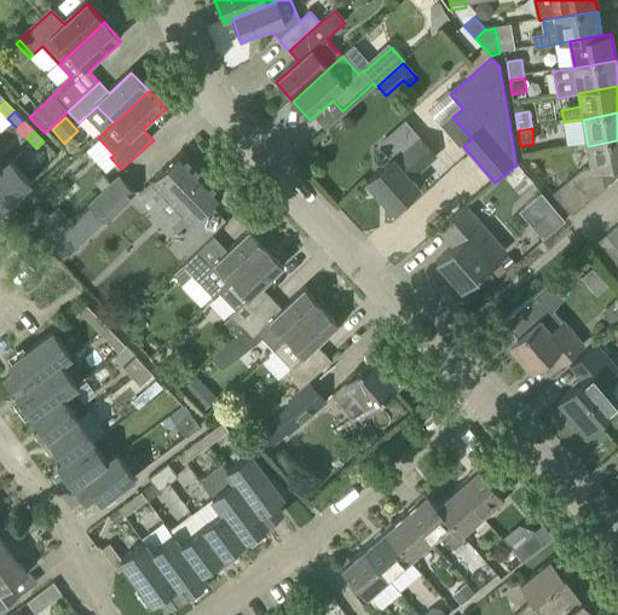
[(411,181),(437,158),(420,139),(394,162),(393,160),(367,184),(393,214),(420,190),(411,181)]
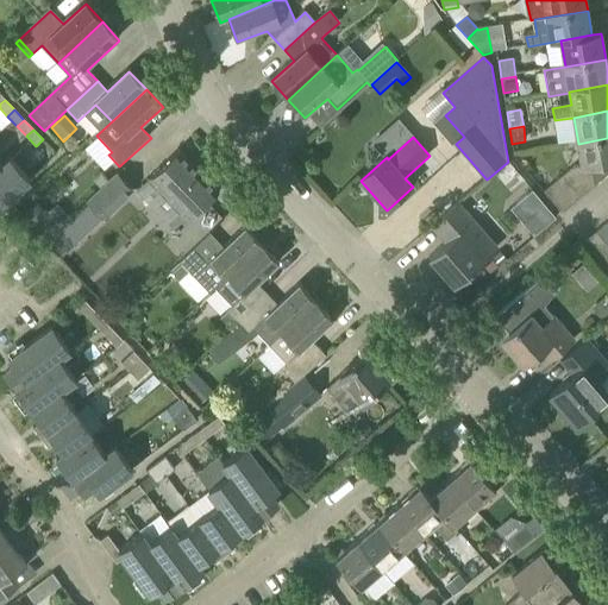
[(572,170),(566,175),(584,196),(607,176),(607,138),(578,144),(583,169),(572,170)]
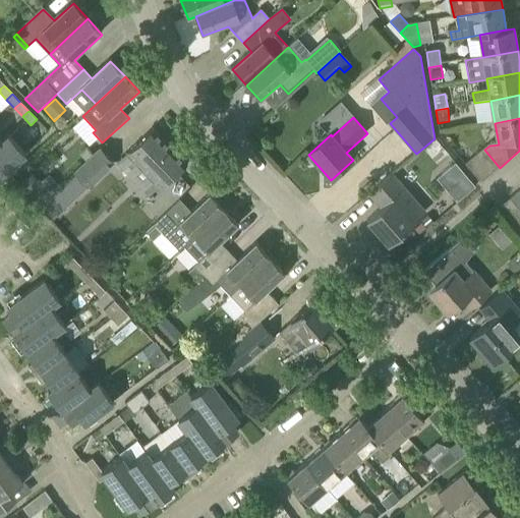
[(117,163),(133,179),(145,169),(163,189),(187,166),(153,130),(117,163)]
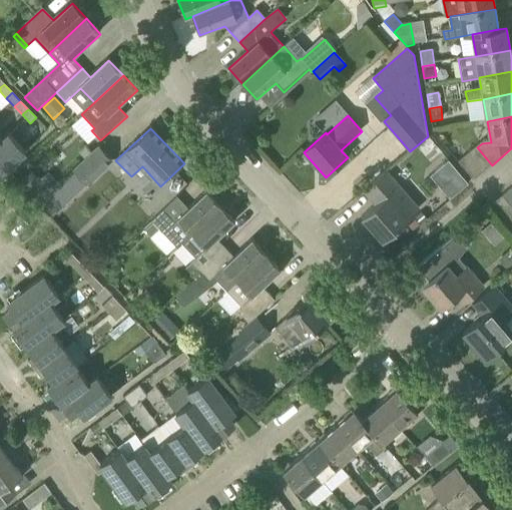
[(0,176),(26,152),(9,134),(2,141),(0,139),(0,176)]
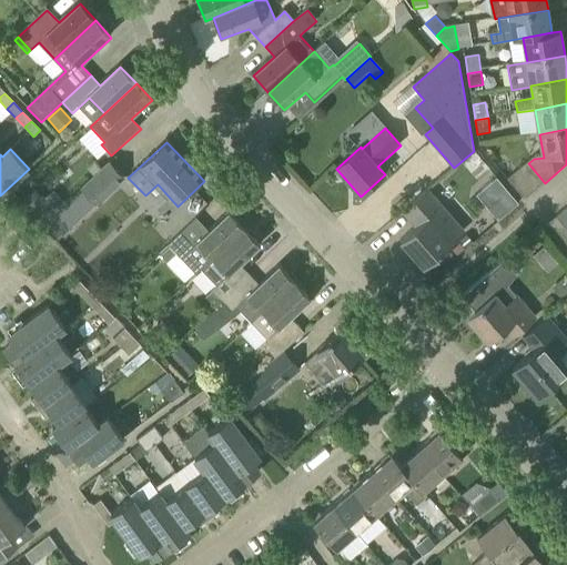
[(111,163),(94,179),(82,190),(97,204),(124,179),(111,163)]
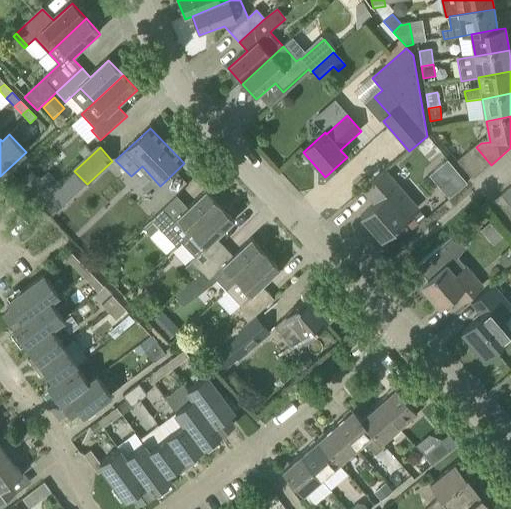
[(476,147),(467,154),(482,173),(491,165),(476,147)]
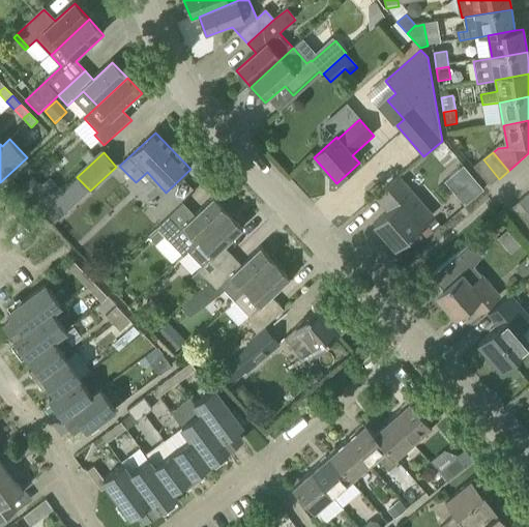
[(499,179),(483,159),(473,168),(490,187),(499,179)]
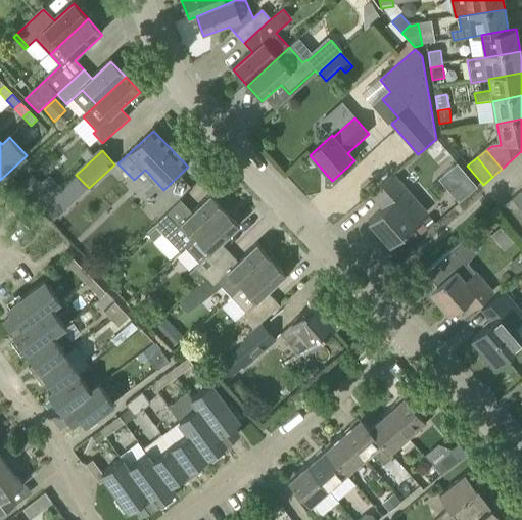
[(458,204),(477,188),(458,164),(438,181),(458,204)]
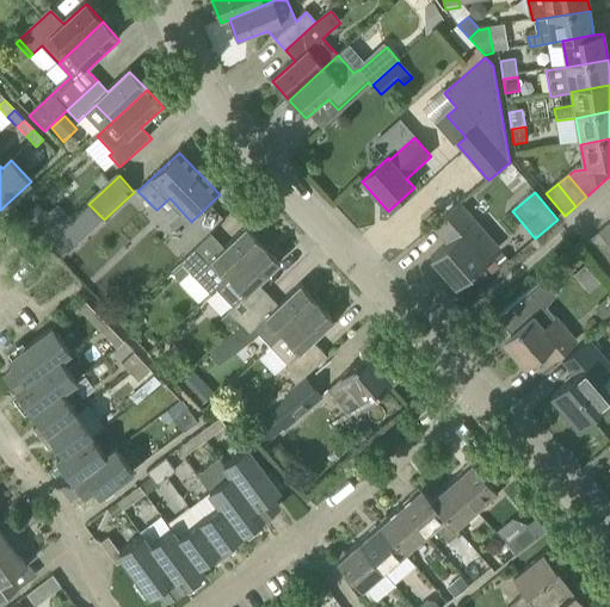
[(461,205),(433,229),(444,241),(450,235),(454,240),(431,260),(460,292),(491,265),(473,246),(486,234),(461,205)]
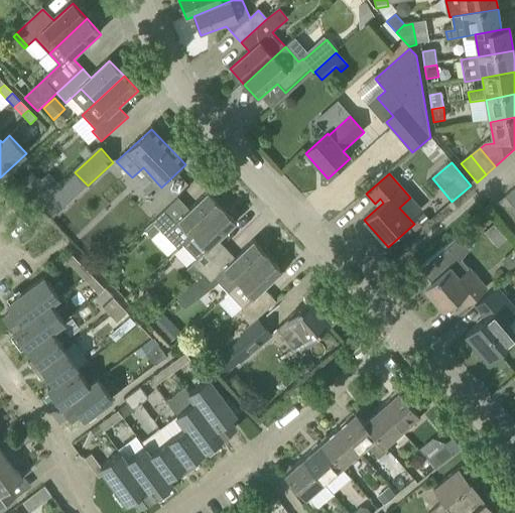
[(35,187),(27,195),(40,208),(41,206),(51,197),(52,196),(44,187),(35,187)]
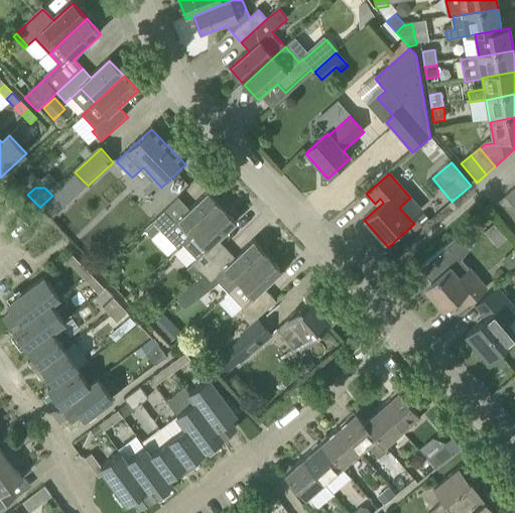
[(178,250),(183,246),(223,209),(208,194),(189,211),(178,199),(153,224),(178,250)]
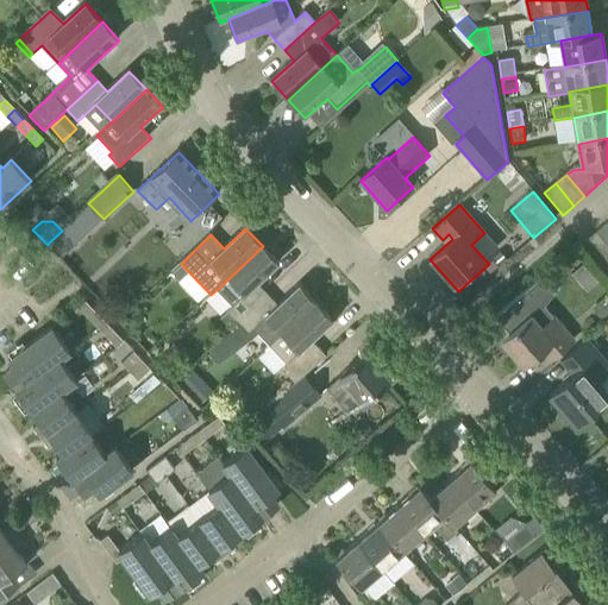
[(587,243),(603,263),(607,258),(607,246),(597,233),(587,243)]
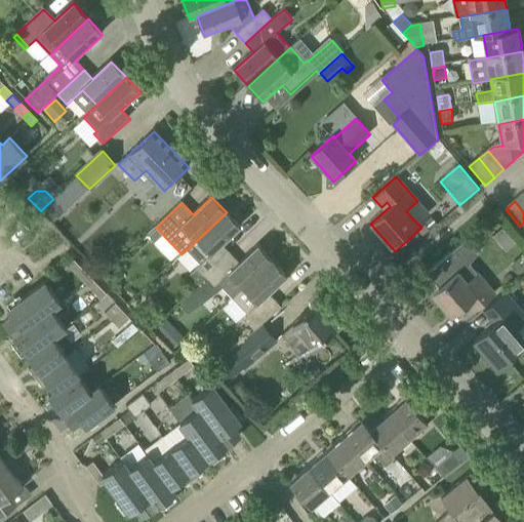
[(241,228),(227,212),(187,250),(201,265),(196,270),(205,280),(231,255),(223,246),(241,228)]
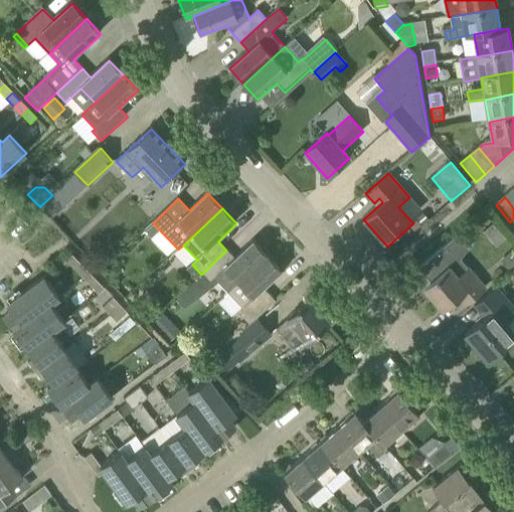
[(419,270),(431,284),(424,289),(444,311),(458,298),(466,307),(486,290),(469,270),(460,261),(470,247),(470,246),(468,249),(458,237),(419,270)]
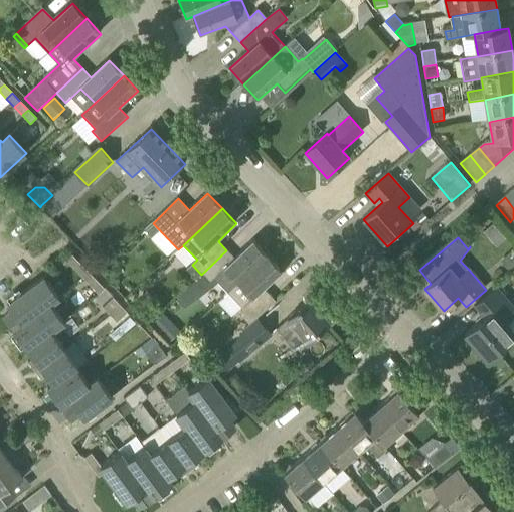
[(226,250),(201,275),(195,280),(175,299),(185,310),(218,283),(229,295),(238,285),(268,257),(253,241),(234,259),(226,250)]
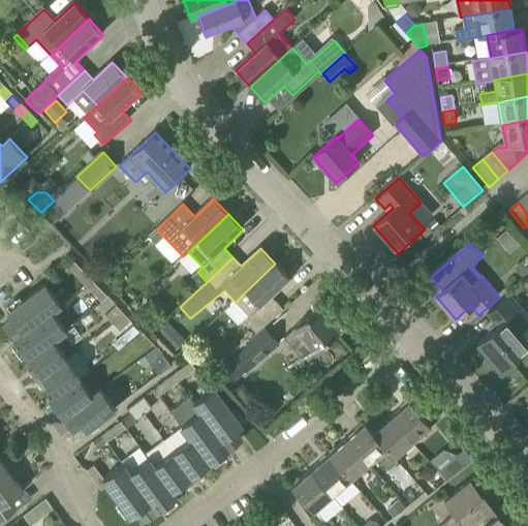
[(527,256),(515,268),(526,280),(527,278),(527,256)]
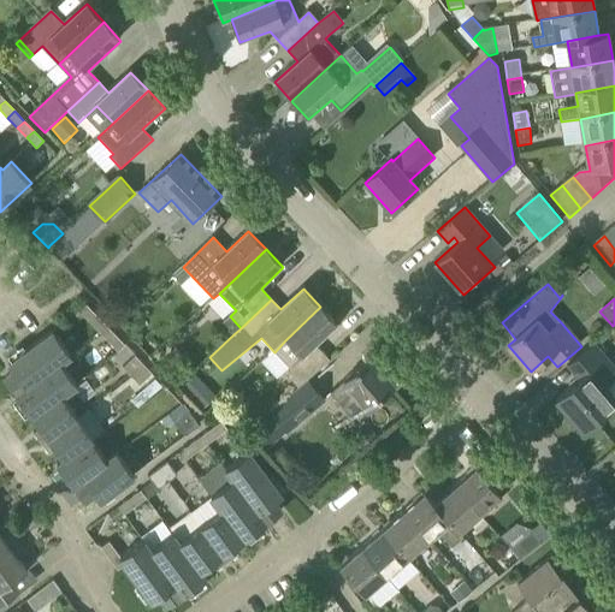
[(81,313),(90,324),(98,316),(88,307),(81,313)]
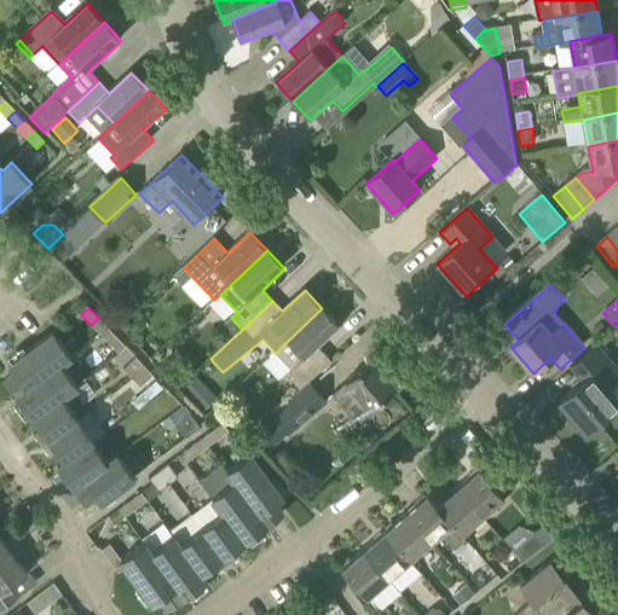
[(340,326),(322,308),(287,342),(302,359),(290,370),(286,376),(301,392),(310,384),(309,384),(333,364),(317,348),(340,326)]
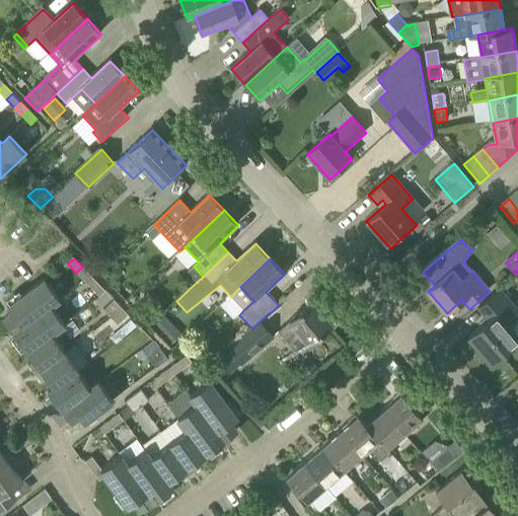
[(84,281),(90,275),(82,267),(76,273),(84,281)]
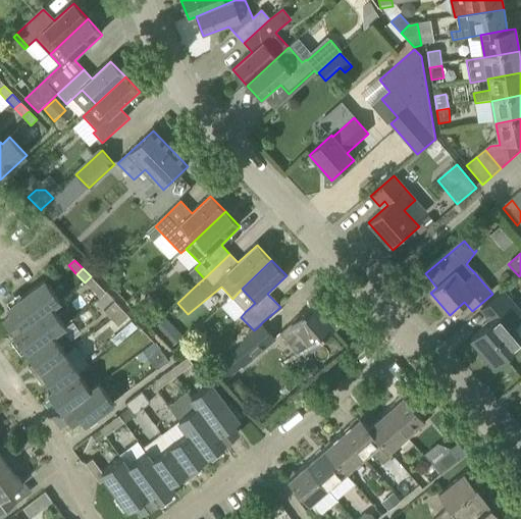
[(198,283),(204,278),(195,268),(189,273),(198,283)]
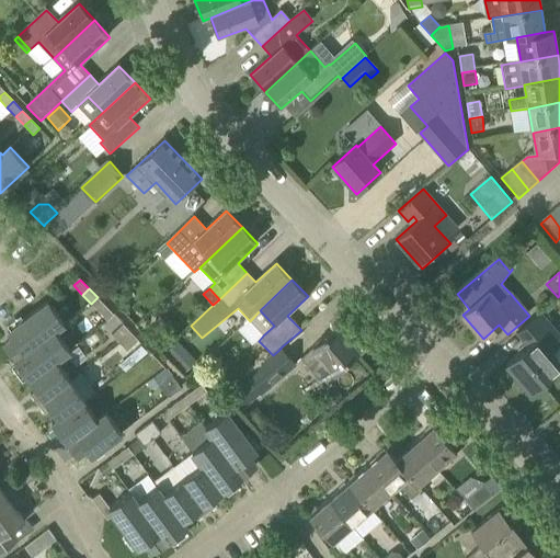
[(98,297),(91,304),(100,312),(106,306),(98,297)]
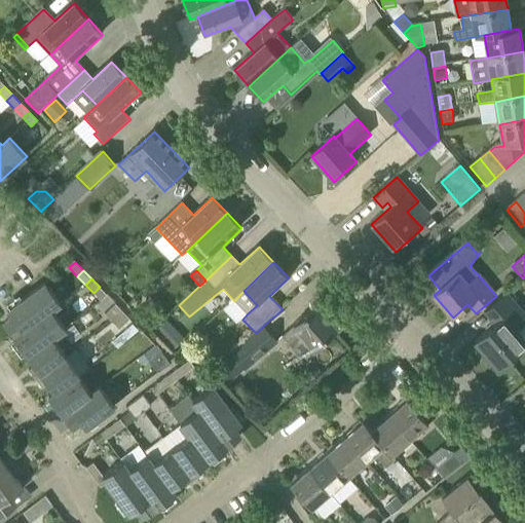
[(60,303),(46,285),(8,312),(12,319),(4,326),(28,358),(53,339),(66,329),(52,309),(60,303)]
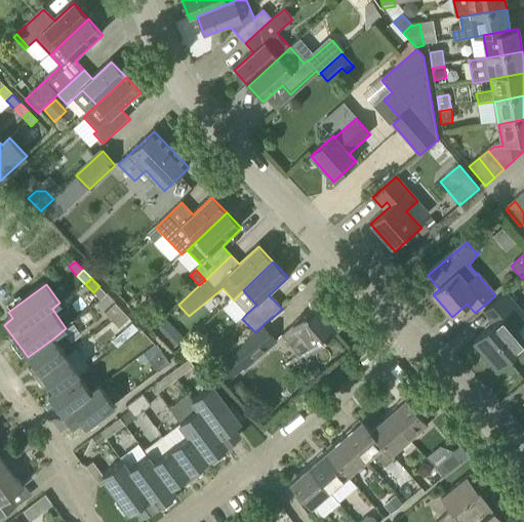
[(99,286),(93,292),(102,300),(108,295),(99,286)]
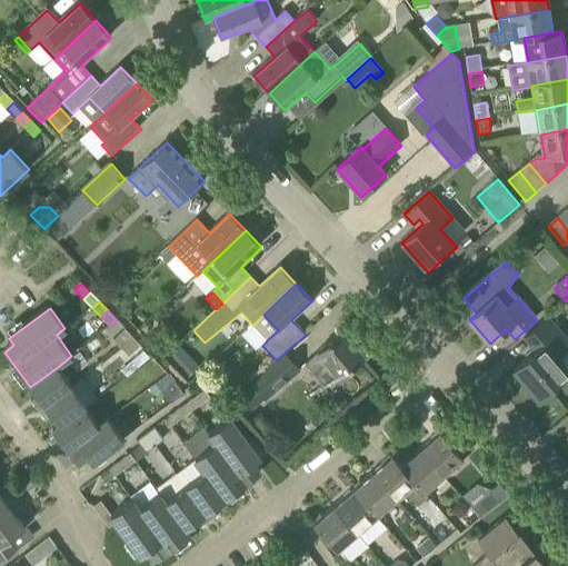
[(538,399),(567,374),(567,368),(559,358),(567,349),(567,341),(554,324),(548,318),(525,338),(536,351),(514,370),(538,399)]
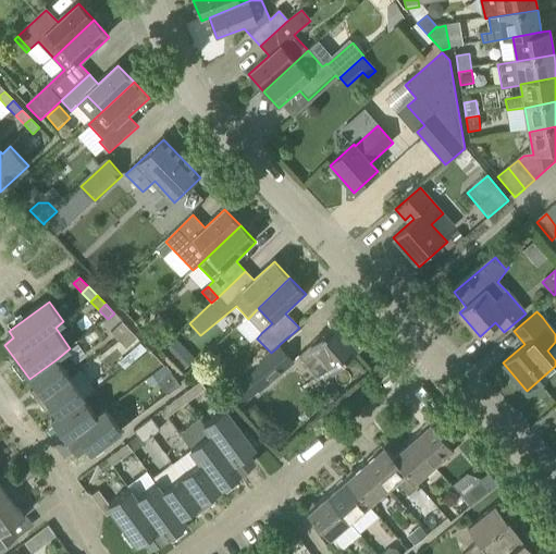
[(112,334),(120,342),(131,331),(123,323),(112,334)]
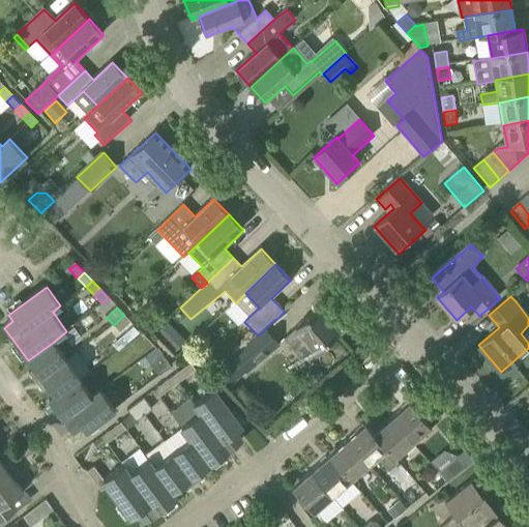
[(304,363),(339,333),(319,310),(297,329),(297,330),(286,341),(304,363)]
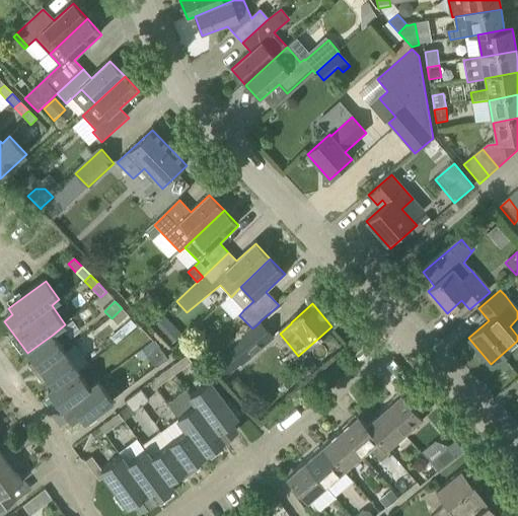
[(129,316),(122,308),(112,318),(118,325),(129,316)]
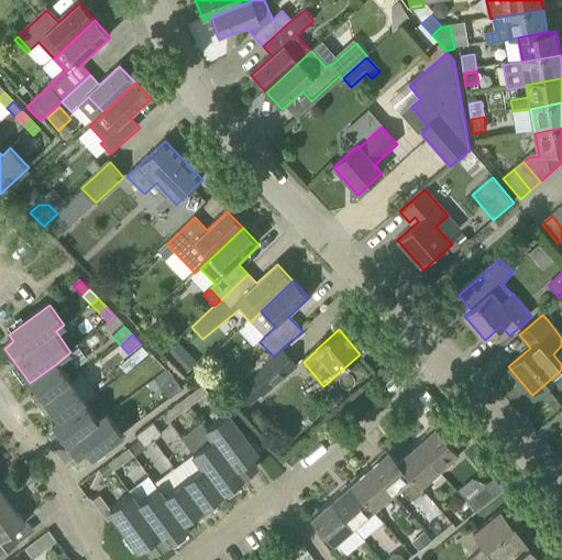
[(241,406),(259,391),(264,396),(296,369),(282,350),(274,357),(275,358),(250,380),(251,381),(232,396),(241,406)]
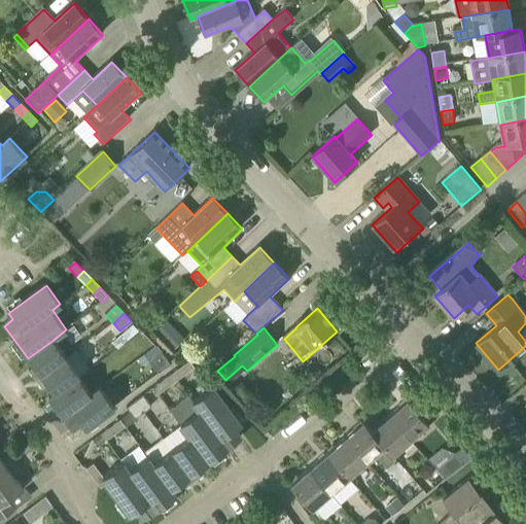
[(54,340),(28,358),(35,368),(29,372),(36,381),(67,358),(54,340)]
